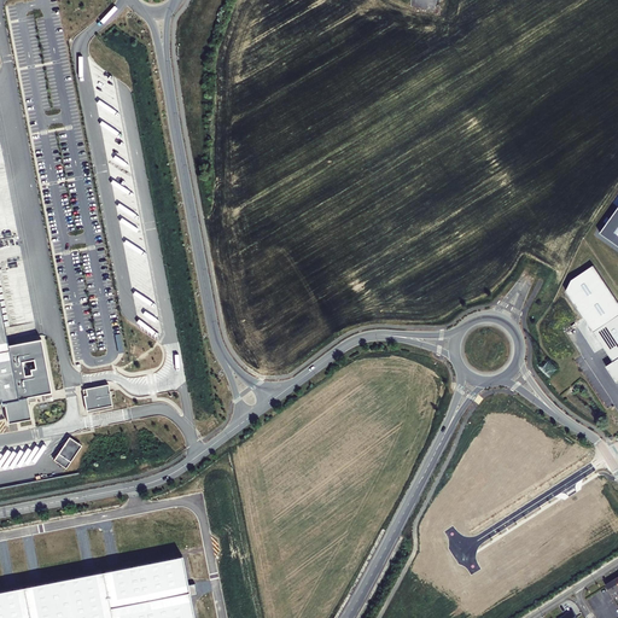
[(617,208),(600,233),(617,245),(617,208)]
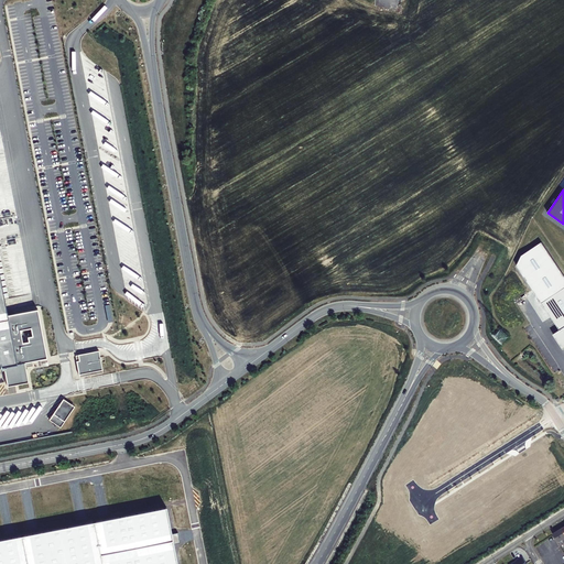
[(542,303),(563,288),(563,275),(542,242),(522,256),(517,266),(542,303)]
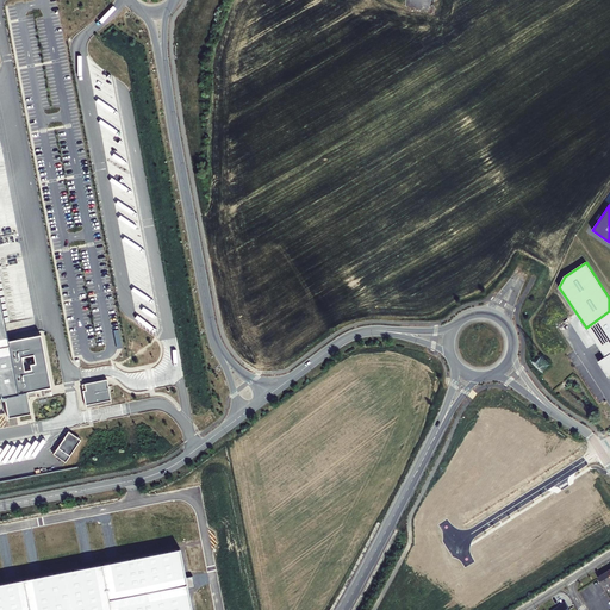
[(0,396),(4,396),(7,417),(30,412),(26,391),(50,386),(41,332),(8,338),(0,296),(0,396)]
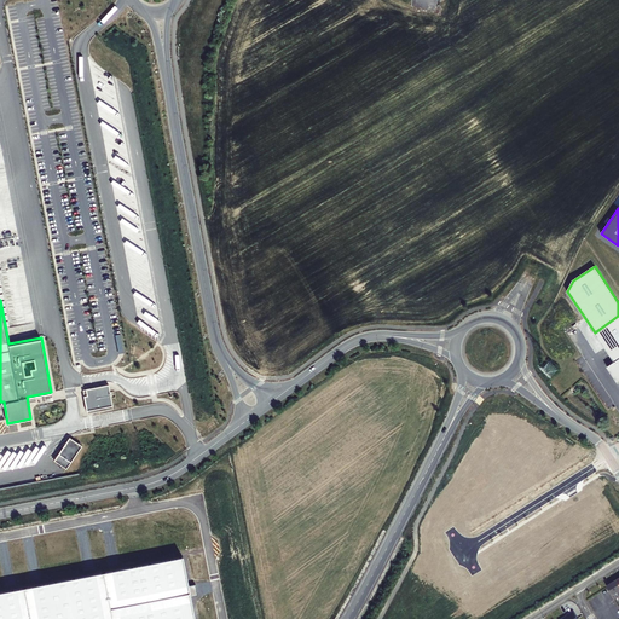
[(618,316),(595,333),(614,363),(607,368),(618,383),(618,382),(618,316)]
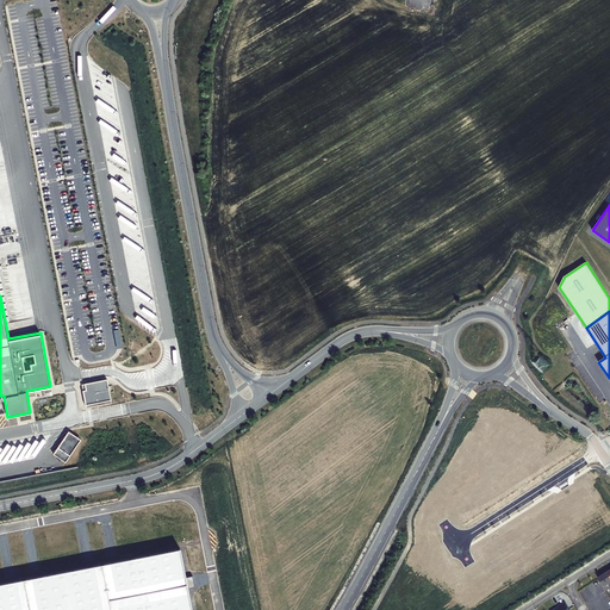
[(106,377),(80,381),(85,406),(111,400),(106,377)]
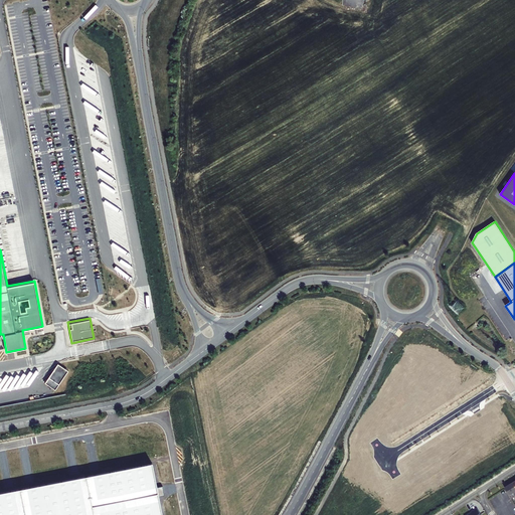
[(68,370),(57,363),(45,382),(56,388),(68,370)]
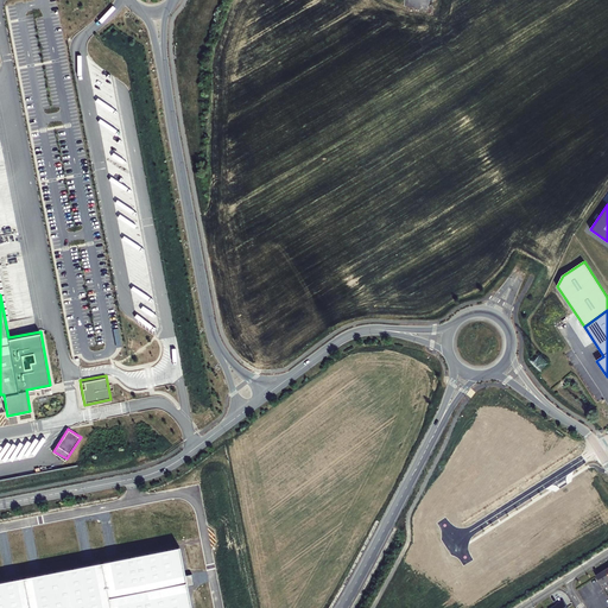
[(0,581),(0,607),(191,607),(179,545),(0,581)]
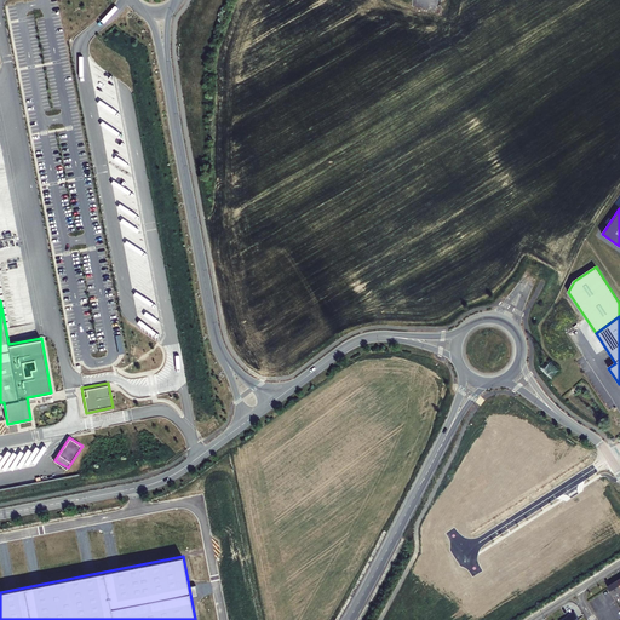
[(619,585),(618,581),(608,587),(613,597),(618,593),(619,597),(619,585)]
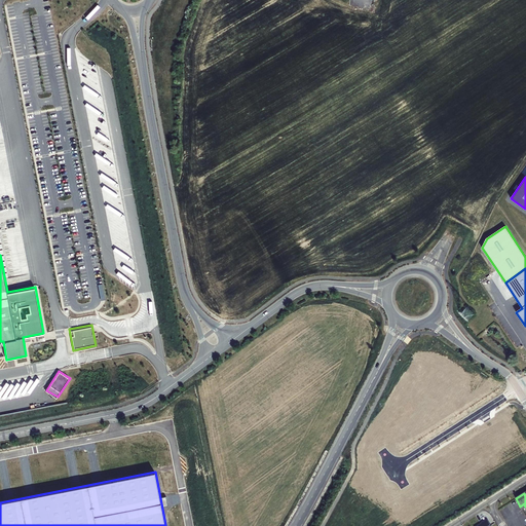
All buildings are outlined.
